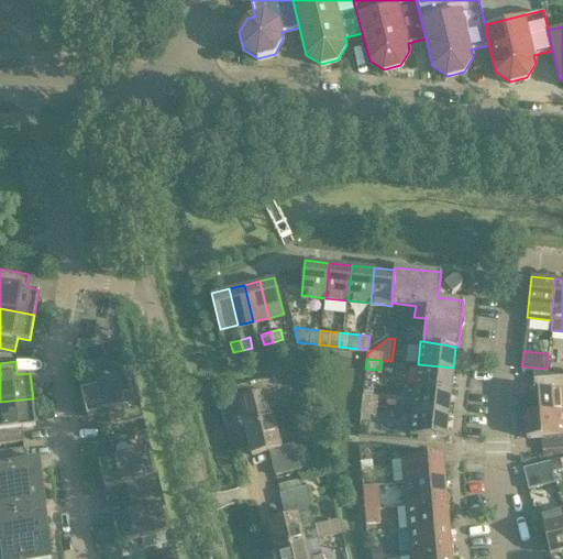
[(418,364),(415,386),(451,391),(453,368),(418,364)]
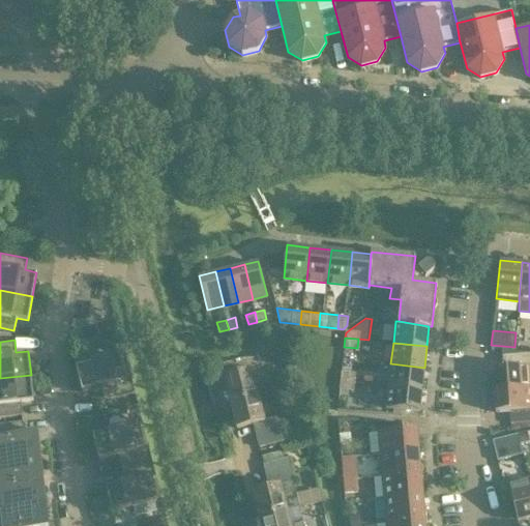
[(492,367),(494,388),(529,384),(529,350),(505,352),(506,366),(492,367)]
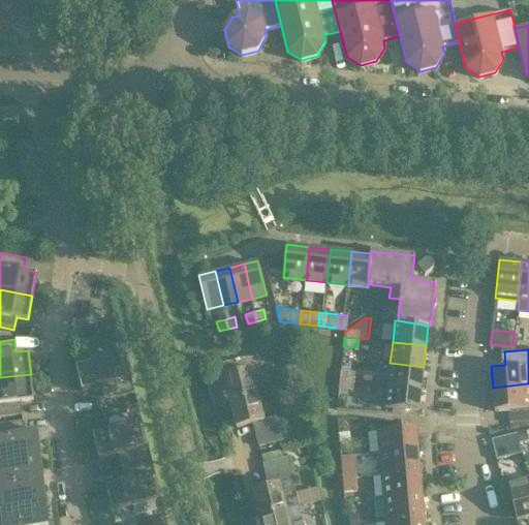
[(110,397),(134,391),(130,375),(125,376),(120,353),(75,365),(82,389),(106,382),(110,397)]
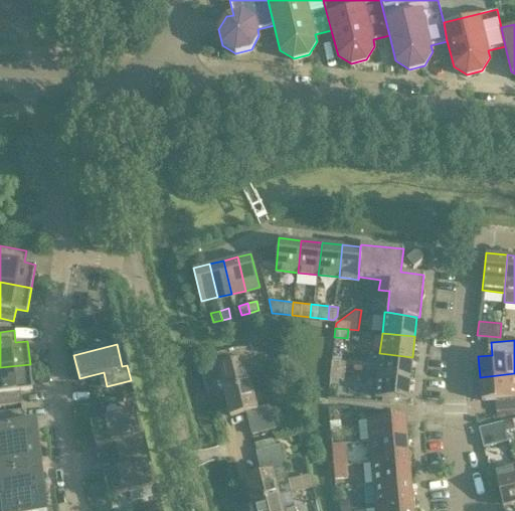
[(379,353),(377,374),(409,377),(412,357),(379,353)]
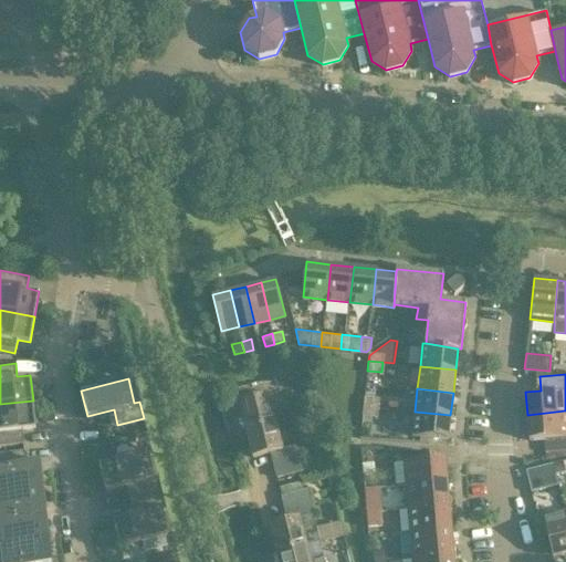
[(238,401),(244,428),(275,420),(268,393),(238,401)]
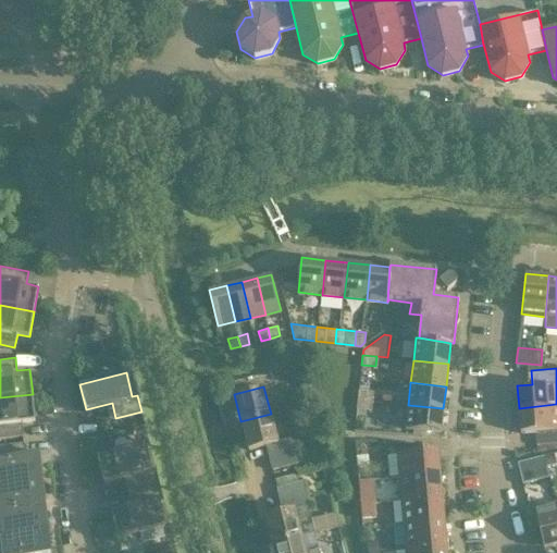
[(359,389),(358,397),(372,400),(373,391),(359,389)]
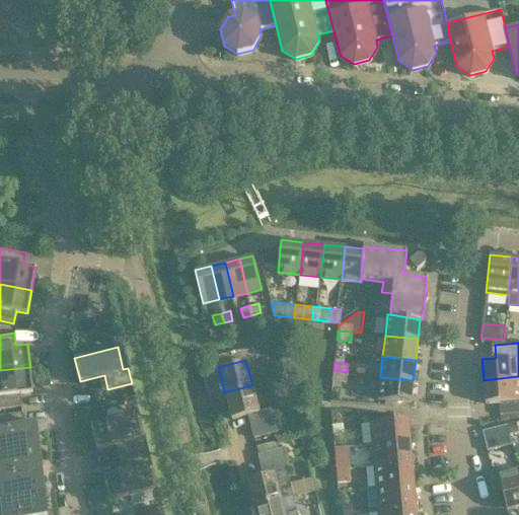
[(0,407),(22,405),(20,392),(32,391),(30,367),(0,370),(0,407)]
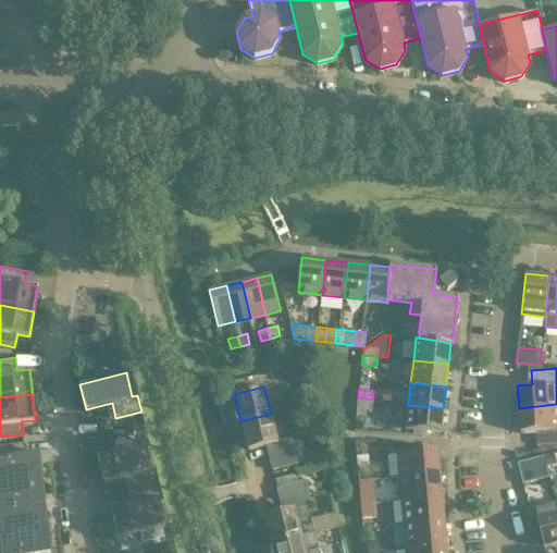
[(371,409),(372,400),(358,397),(357,407),(371,409)]
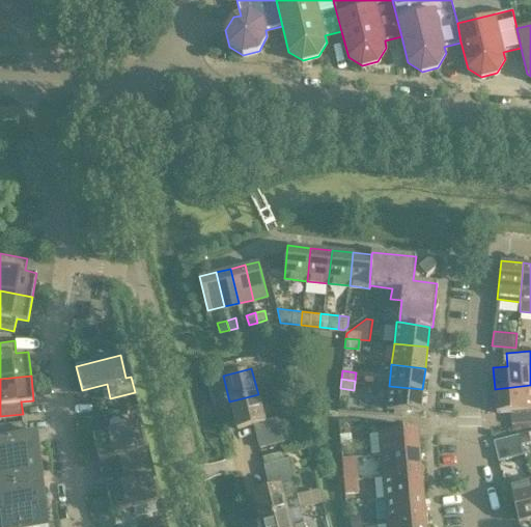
[(511,422),(530,420),(530,385),(495,389),(496,411),(510,410),(511,422)]
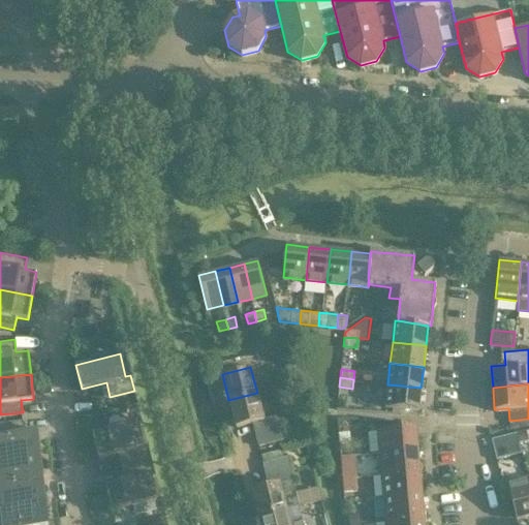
[(387,384),(385,405),(418,409),(421,388),(387,384)]
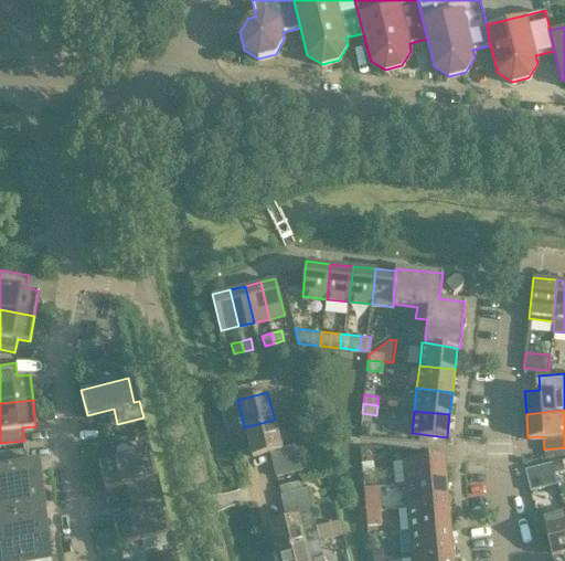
[(244,427),(252,455),(269,451),(275,475),(301,468),(295,443),(281,446),(275,420),(244,427)]
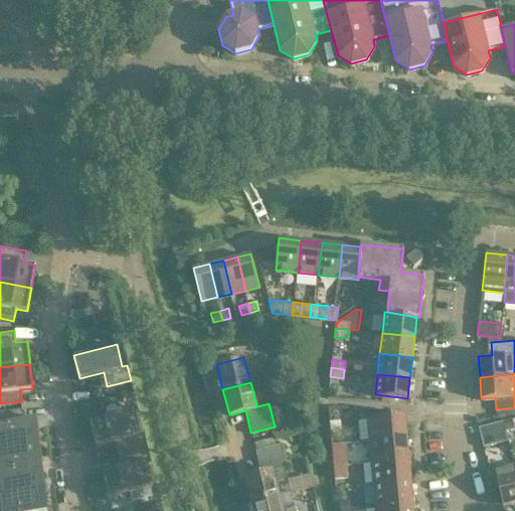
[(0,446),(39,442),(36,418),(24,419),(23,407),(0,409),(0,446)]
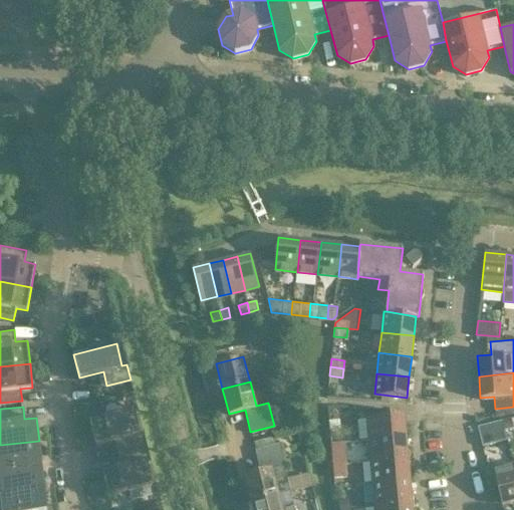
[(119,439),(123,452),(148,446),(144,431),(139,432),(133,410),(90,421),(96,443),(119,439)]
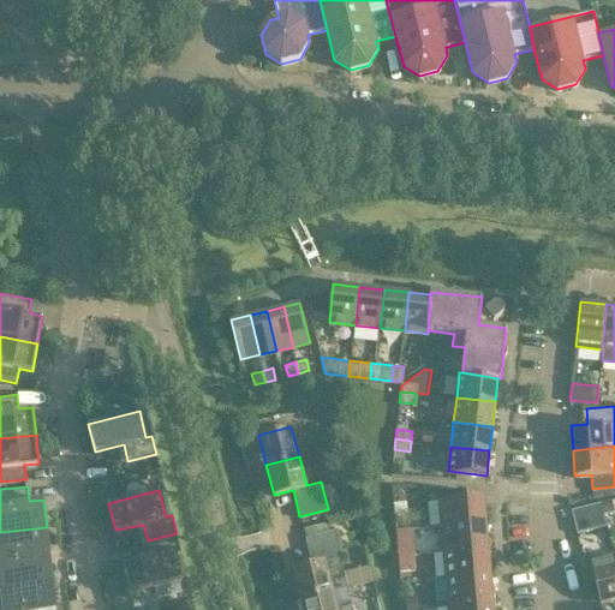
[(439,497),(441,525),(485,520),(483,494),(439,497)]
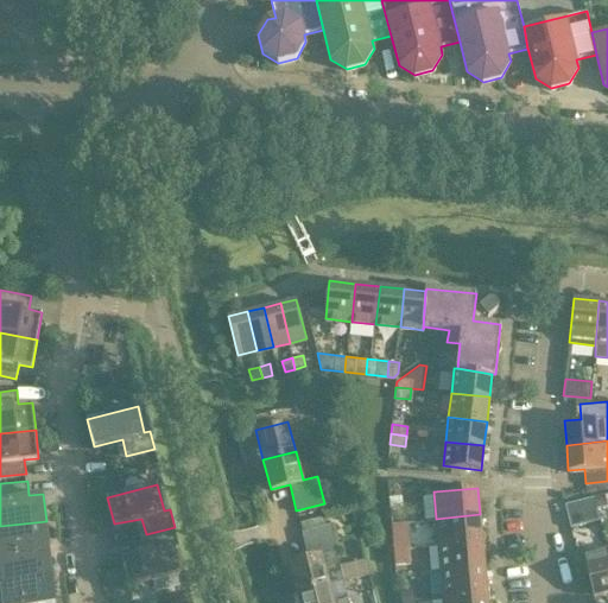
[(605,493),(594,495),(596,507),(607,503),(605,493)]
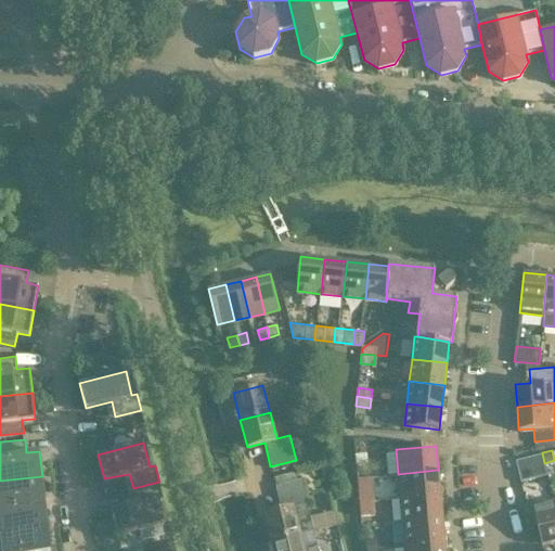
[(366,452),(355,453),(356,462),(368,461),(366,452)]
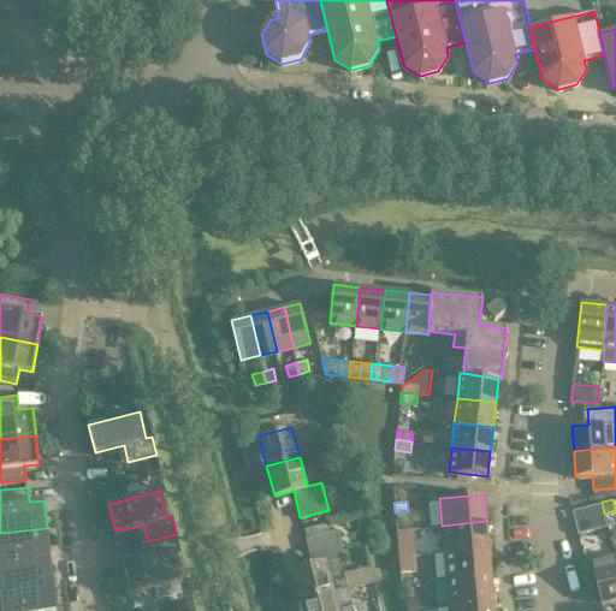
[(602,502),(575,509),(581,533),(604,527),(600,514),(604,514),(602,502)]
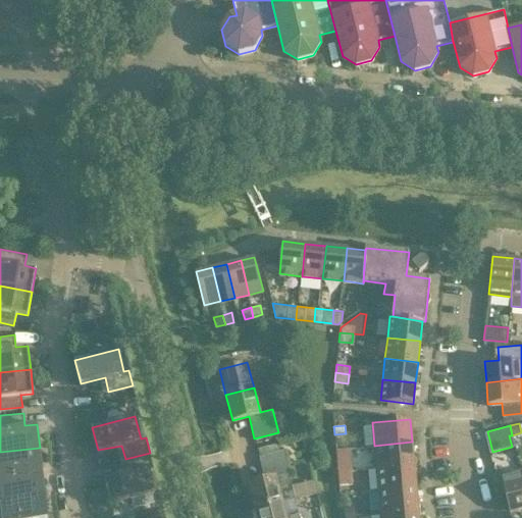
[(374,446),(376,467),(414,464),(412,442),(374,446)]
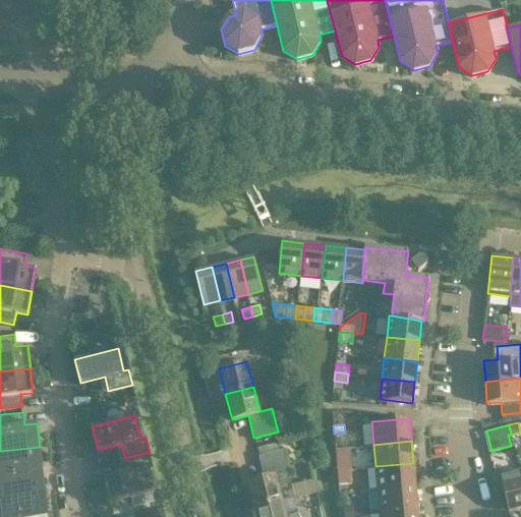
[(0,474),(42,470),(40,447),(0,451),(0,474)]
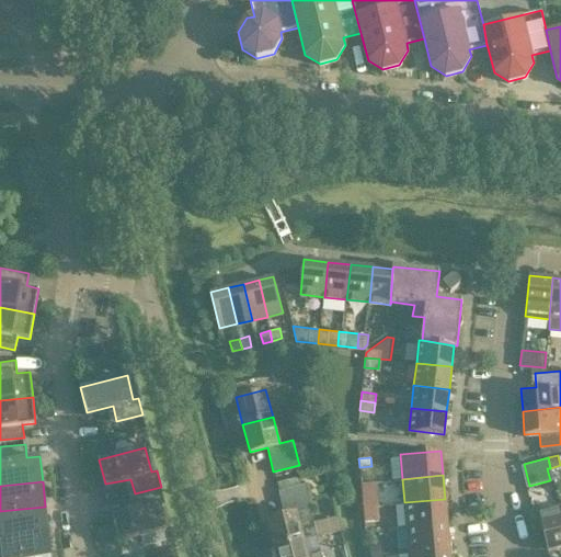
[(362,482),(363,498),(363,506),(378,504),(376,481),(362,482)]
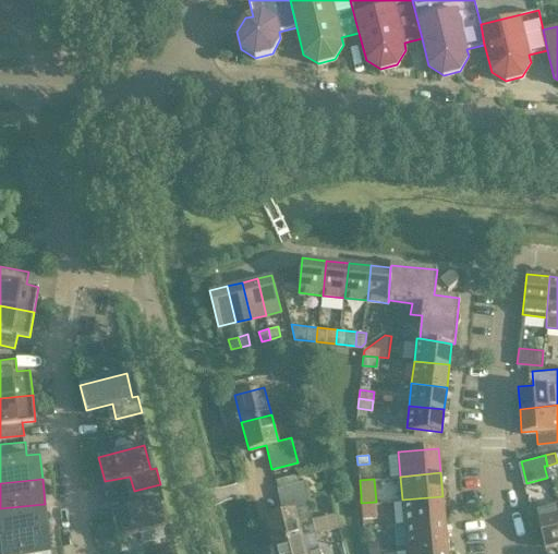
[(282,510),(276,513),(265,515),(271,542),(301,534),(339,526),(336,512),(311,518),(307,505),(308,505),(302,480),(276,486),(282,510)]
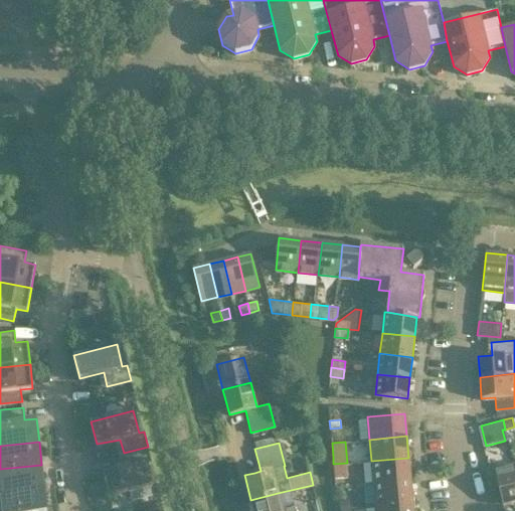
[(146,463),(151,461),(148,447),(124,453),(127,466),(103,472),(109,495),(152,485),(146,463)]
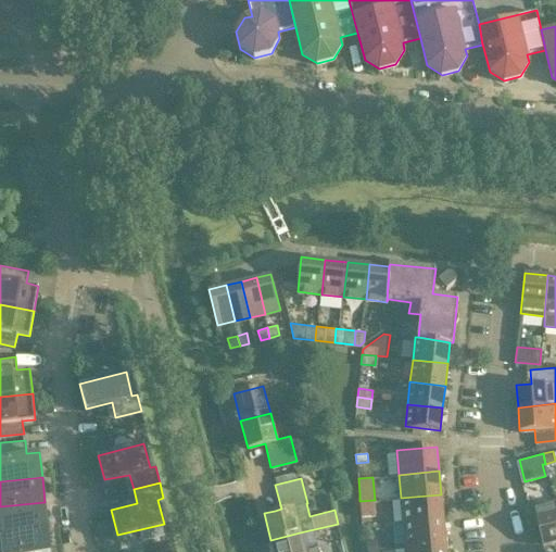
[(401,498),(403,522),(443,517),(441,494),(401,498)]
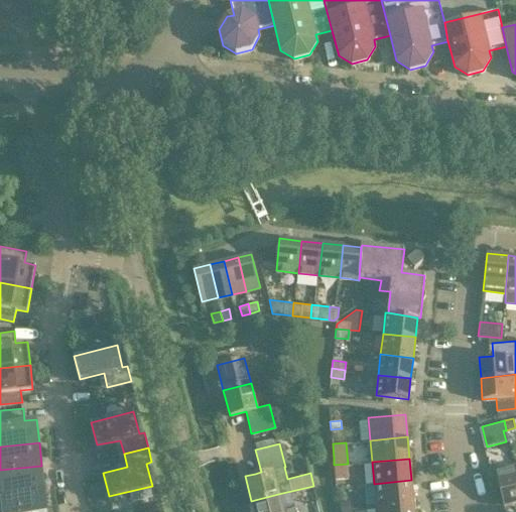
[(334,465),(335,473),(336,478),(349,477),(348,464),(334,465)]
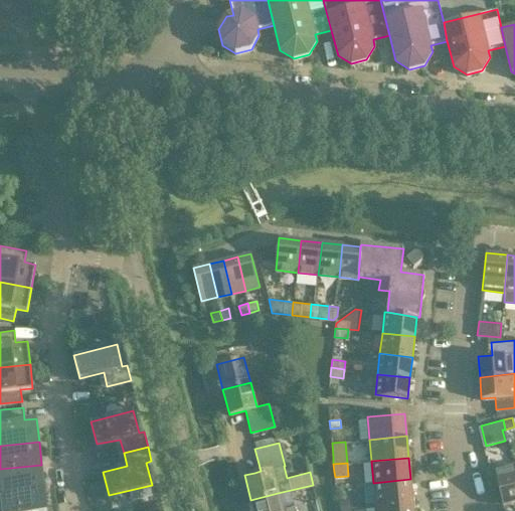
[(502,504),(514,501),(514,468),(513,463),(493,468),(502,504)]
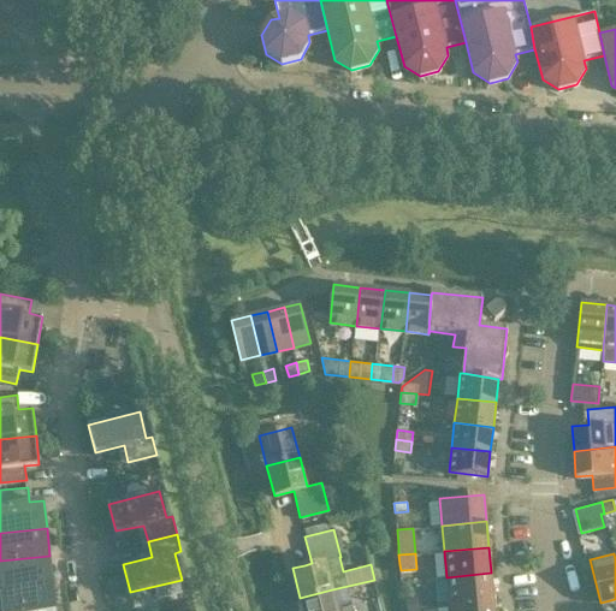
[(49,556),(0,561),(0,587),(3,588),(53,582),(49,556)]
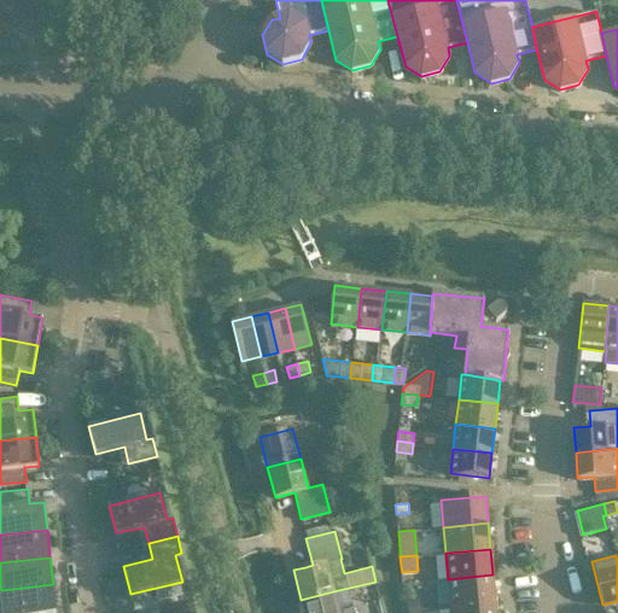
[(448,579),(450,605),(495,601),(493,574),(448,579)]
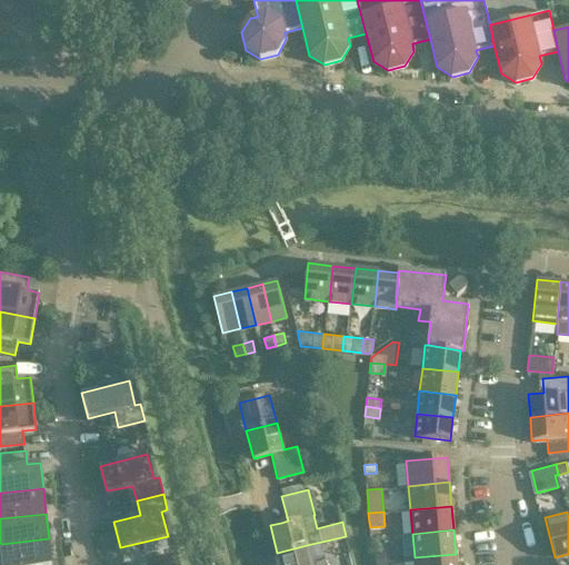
[(2,544),(0,543),(0,564),(49,564),(52,564),(49,538),(2,544)]
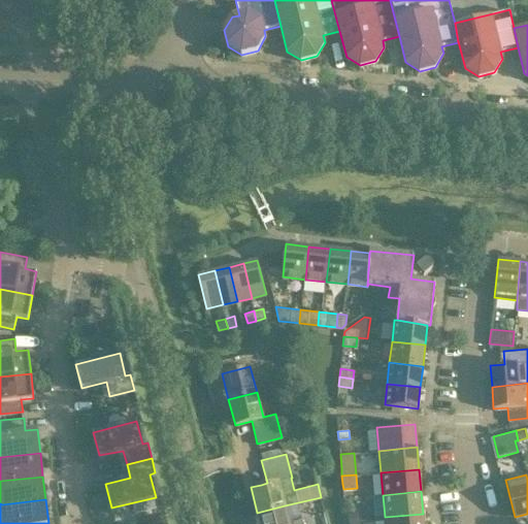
[(288,518),(285,505),(257,513),(260,523),(302,523),(300,515),(288,518)]
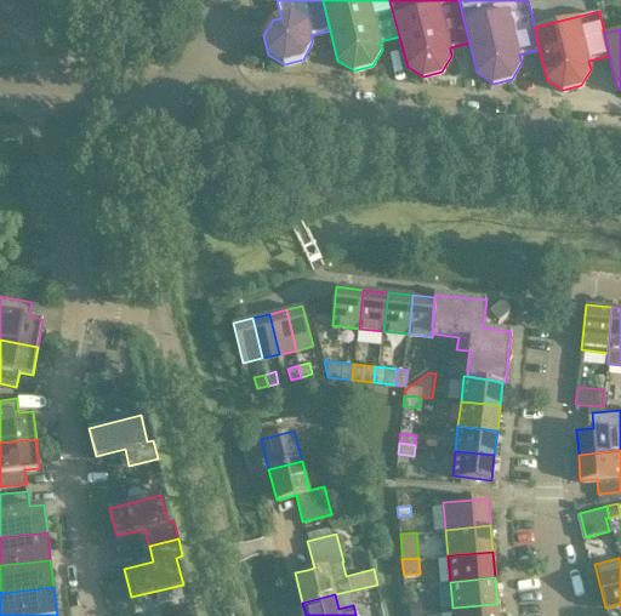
[(409,604),(411,614),(423,610),(421,602),(409,604)]
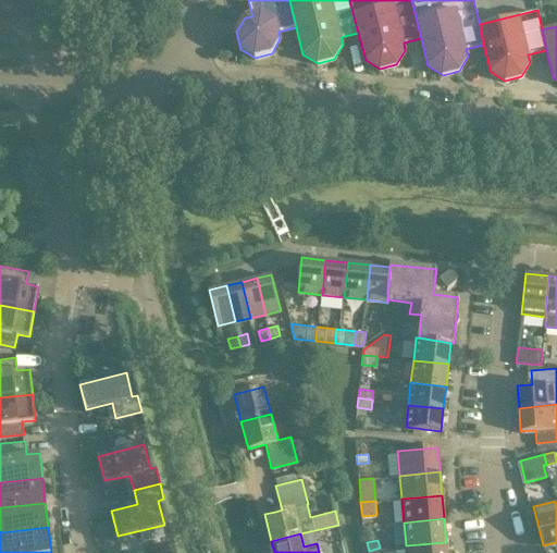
[(447,552),(446,542),(406,545),(406,552),(447,552)]
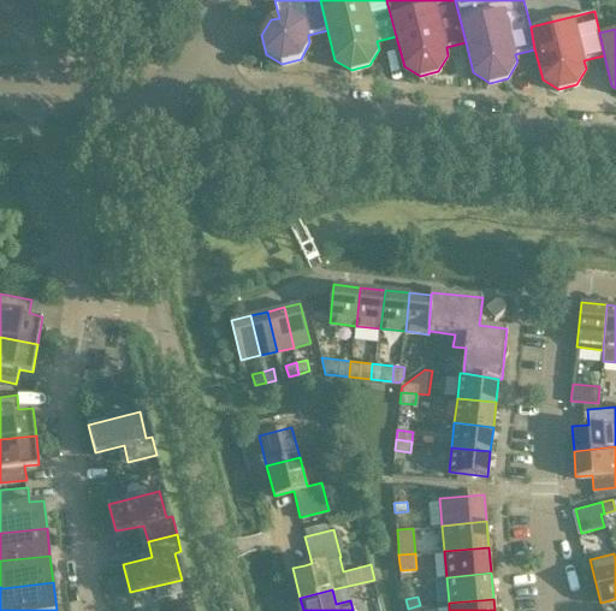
[(191,610),(189,600),(164,606),(165,610),(191,610)]
